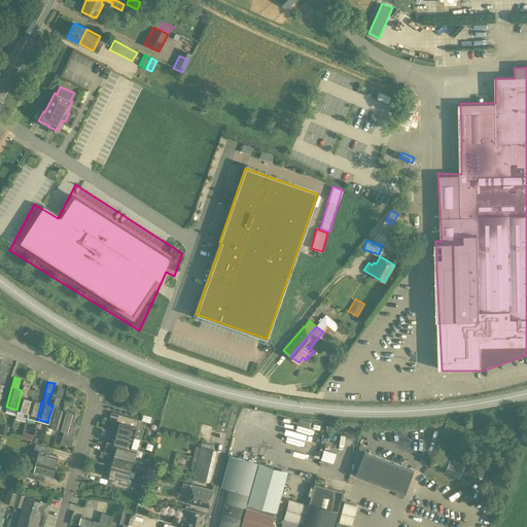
[(22,390),(16,410),(15,414),(27,417),(31,399),(26,397),(29,387),(24,386),(23,390),(22,390)]
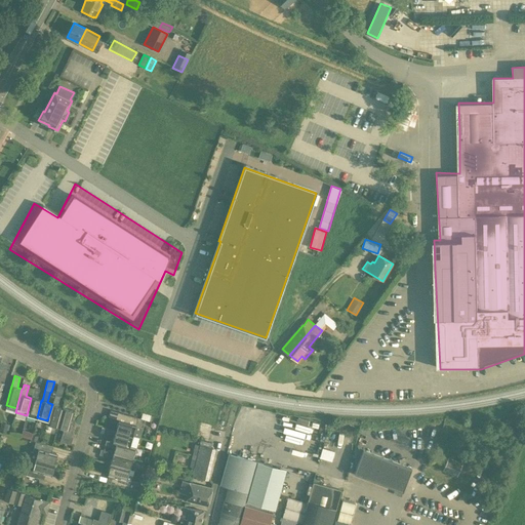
[(52,404),(47,420),(46,425),(57,428),(64,408),(57,407),(61,397),(62,397),(65,387),(58,385),(52,404)]
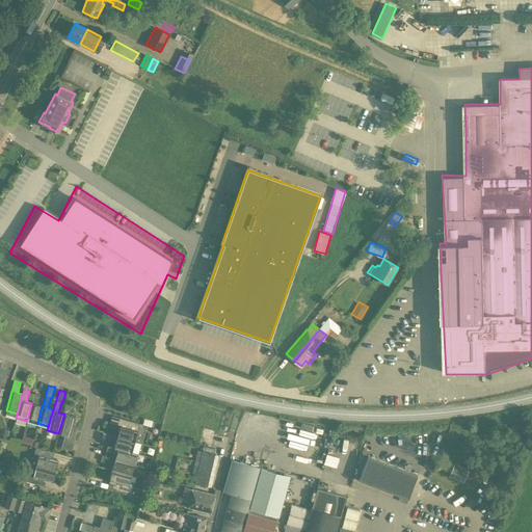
[(31,403),(27,421),(37,423),(42,405),(37,404),(40,394),(34,393),(31,403)]
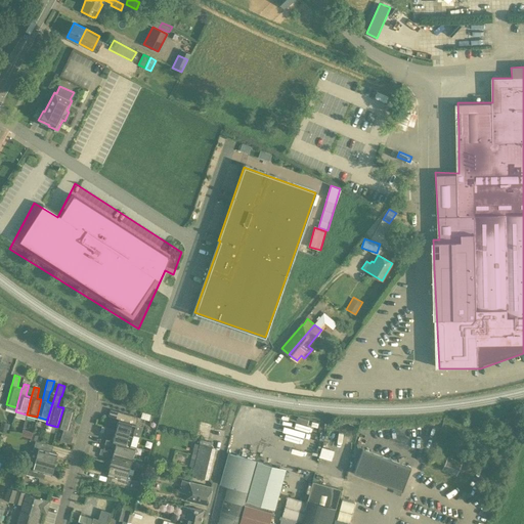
[(63,407),(57,427),(63,428),(59,441),(71,444),(73,436),(71,436),(74,424),(75,420),(72,419),(74,410),(63,407)]
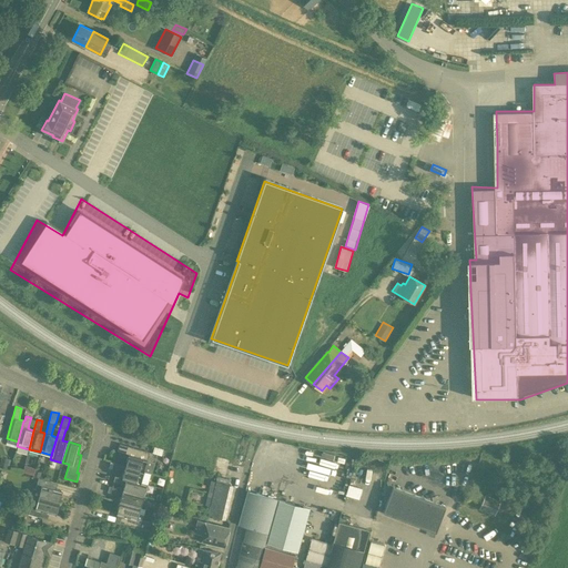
[(146,459),(149,452),(119,444),(115,457),(123,459),(124,460),(127,460),(124,466),(143,472),(151,474),(154,463),(146,460),(146,459)]
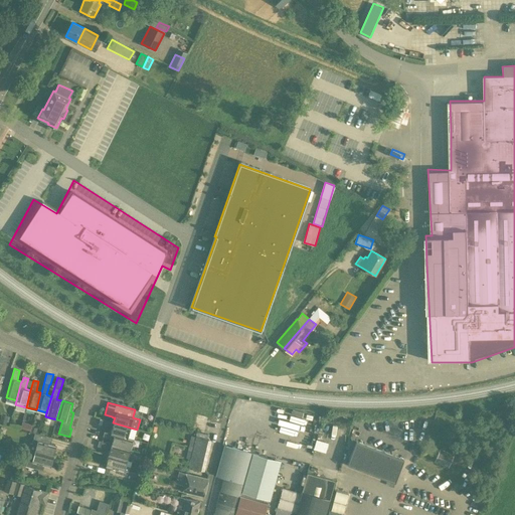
[(113,422),(104,419),(102,424),(109,427),(112,428),(110,433),(133,440),(127,438),(130,427),(113,422)]
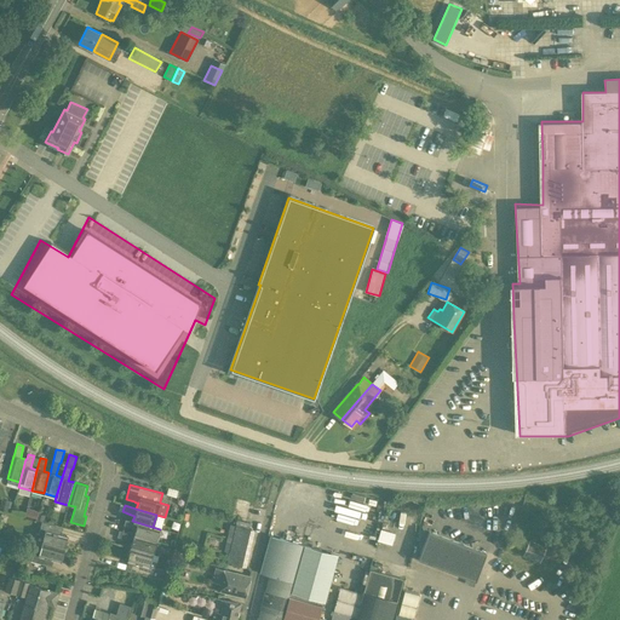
[(132,521),(125,520),(124,526),(132,528),(132,529),(136,530),(133,535),(156,541),(160,529),(132,521)]
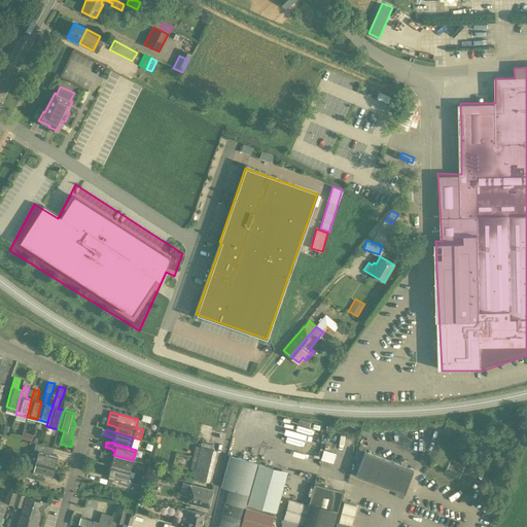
[(30,453),(29,459),(55,466),(58,456),(51,454),(53,449),(35,444),(33,454),(30,453)]
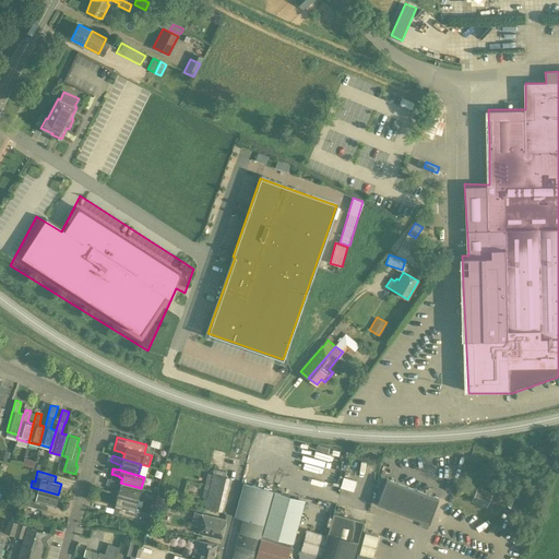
[(204,508),(222,512),(229,478),(225,477),(212,474),(204,508)]
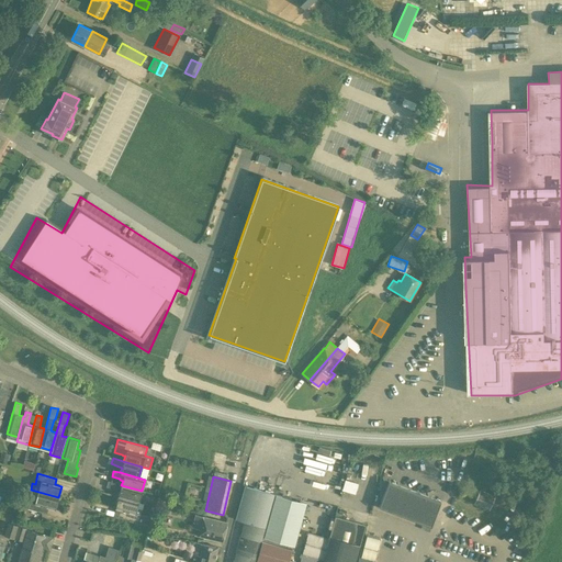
[(346,479),(343,490),(356,493),(359,483),(346,479)]
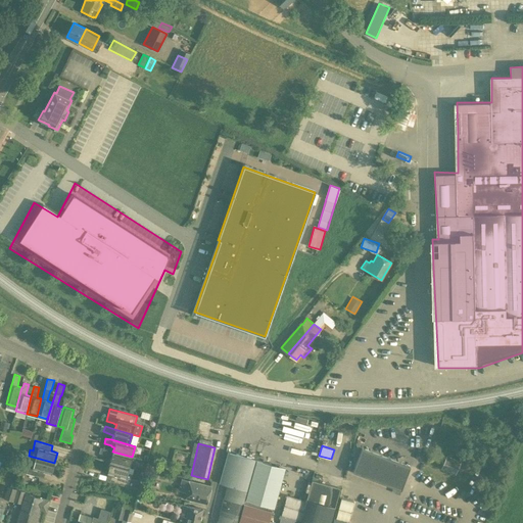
[(112,452),(100,447),(99,454),(108,456),(108,457),(111,458),(110,462),(129,467),(132,457),(112,452)]
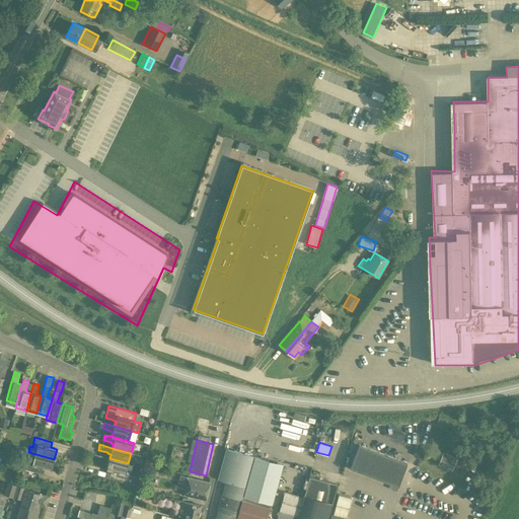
[(406,463),(359,445),(350,467),(397,487),(406,463)]
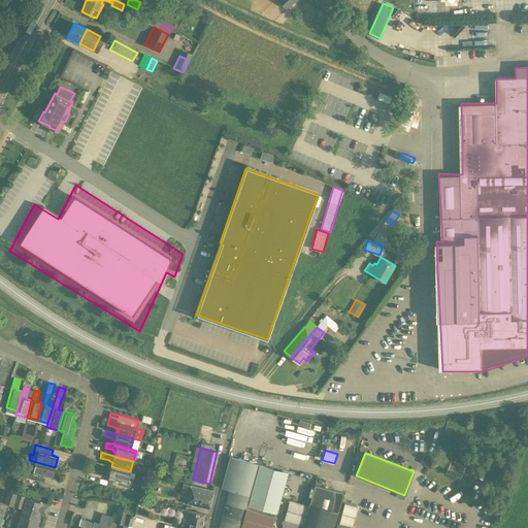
[(221,489),(229,490),(218,527),(239,527),(245,508),(258,464),(229,456),(221,489)]
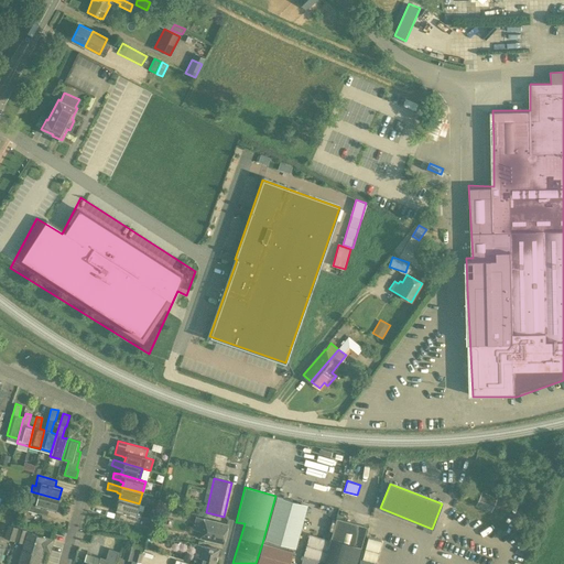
[(58,499),(31,491),(31,492),(32,492),(28,511),(46,516),(49,510),(55,511),(58,499)]
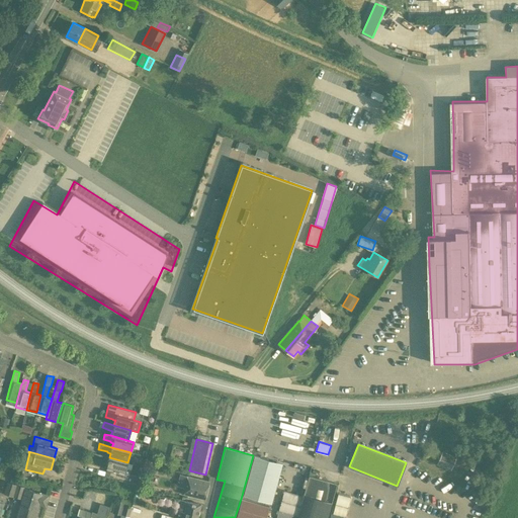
[(465,462),(455,457),(442,452),(437,463),(450,469),(456,472),(457,469),(462,470),(465,462)]
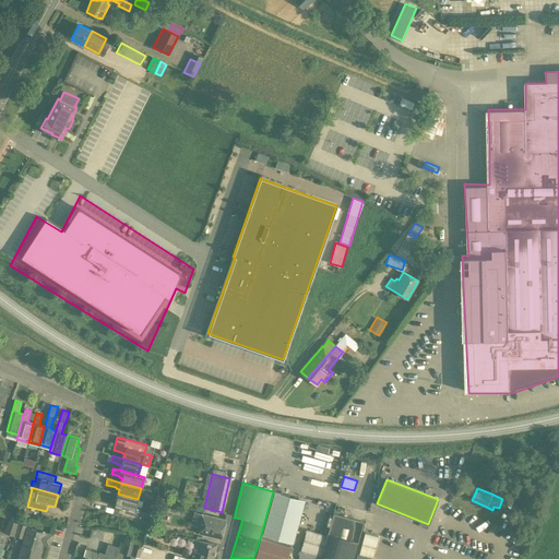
[(293,543),(305,500),(274,491),(262,534),(293,543)]
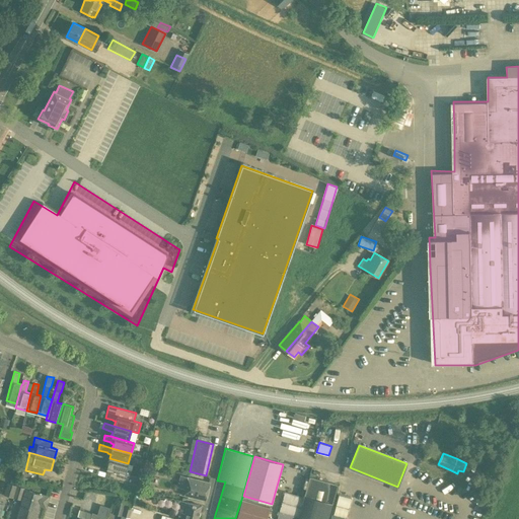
[(128,463),(109,458),(105,469),(112,471),(110,477),(120,479),(119,482),(127,484),(128,482),(131,470),(127,469),(128,463)]
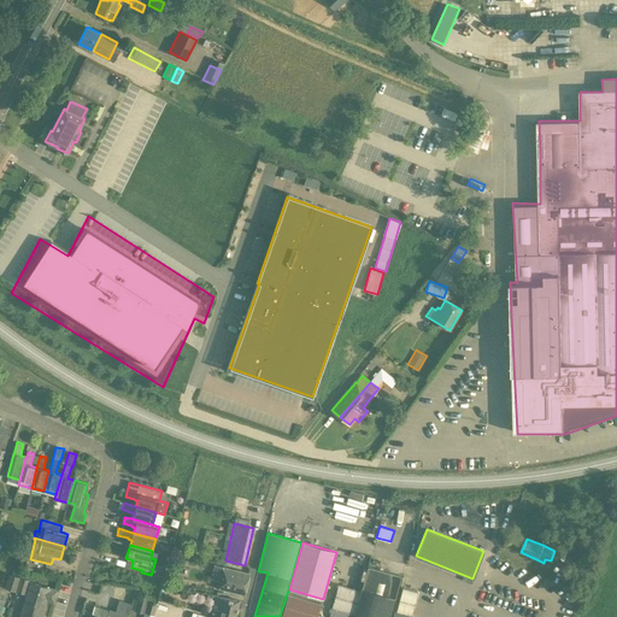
[(248,574),(223,568),(213,565),(211,580),(219,581),(218,588),(244,594),(248,574)]
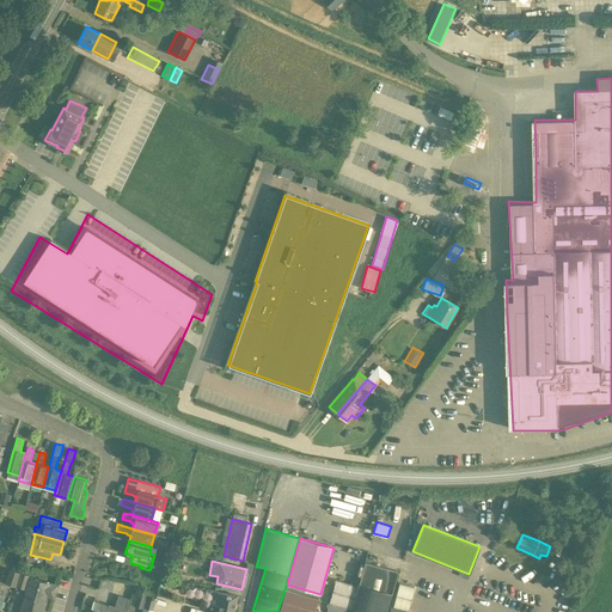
[(386,611),(392,593),(398,570),(365,562),(350,611),(349,611),(386,611)]
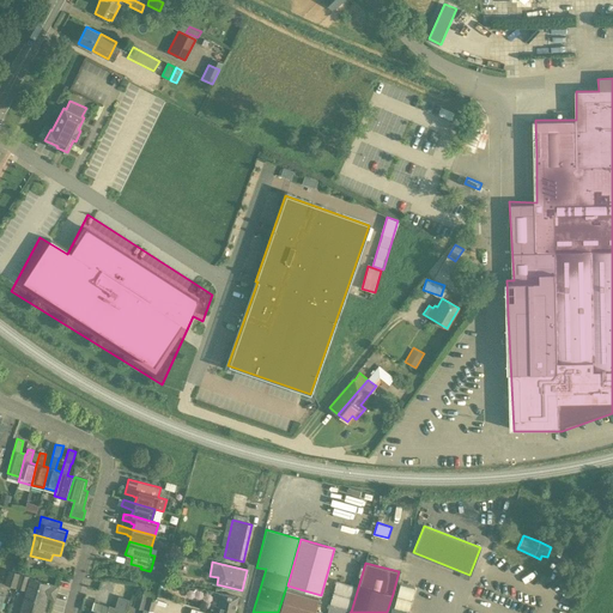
[(29,577),(14,572),(11,587),(24,590),(29,577)]
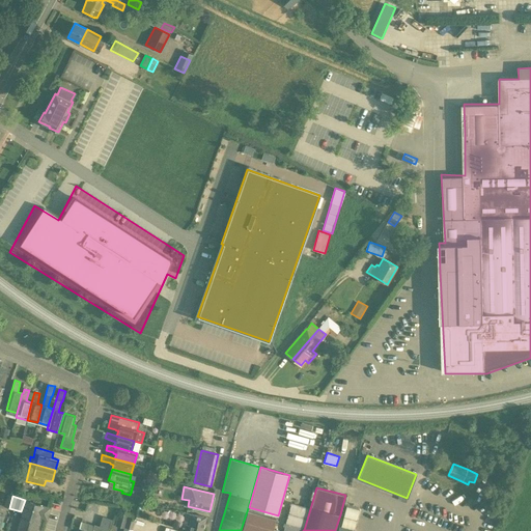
[(25,501),(16,530),(35,530),(39,518),(47,520),(51,507),(43,505),(43,506),(25,501)]
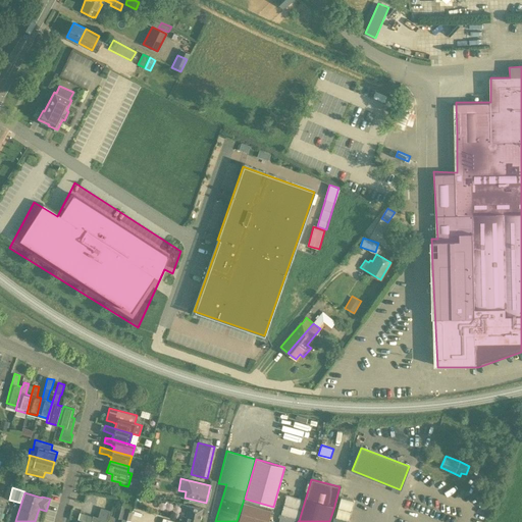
[(278,521),(297,521),(302,498),(284,493),(278,521)]
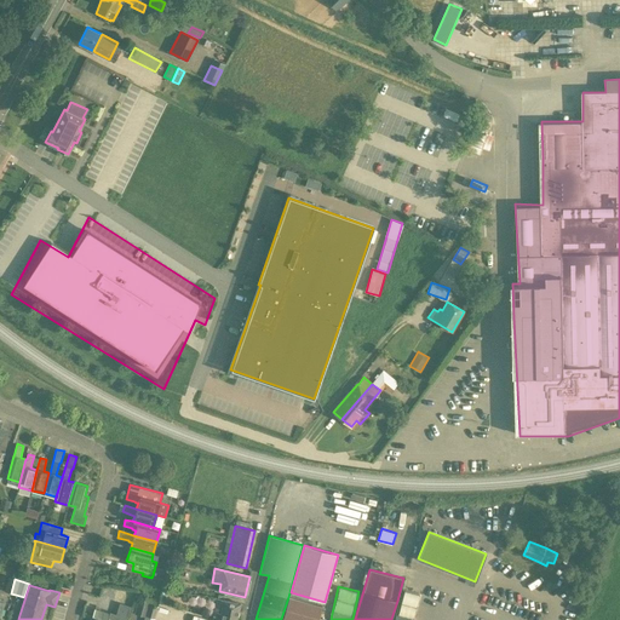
[(139,596),(135,613),(145,616),(143,619),(153,619),(154,618),(154,619),(158,606),(149,603),(150,598),(139,596)]
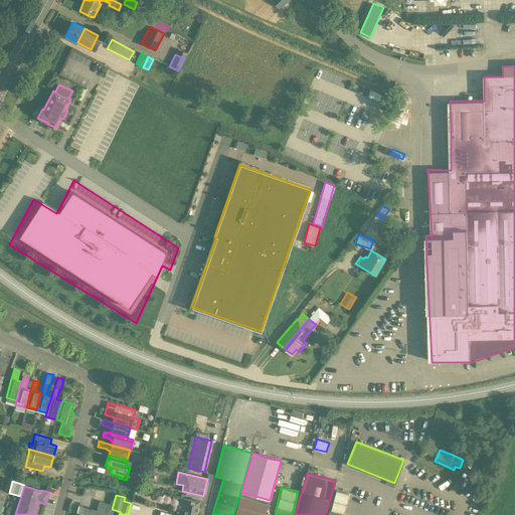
[(239,496),(233,514),(264,514),(268,503),(239,496)]
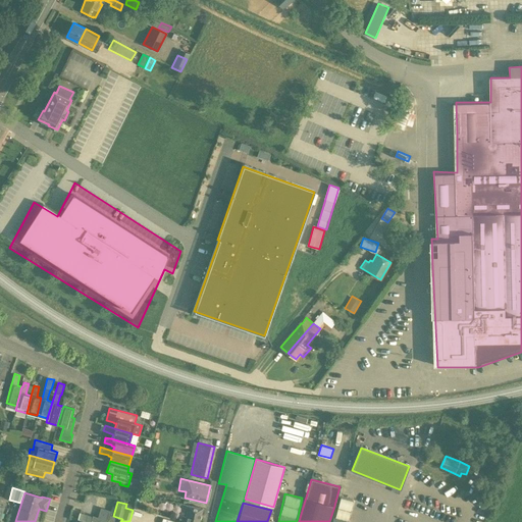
[(199,521),(202,509),(188,506),(183,504),(179,519),(190,521),(199,521)]
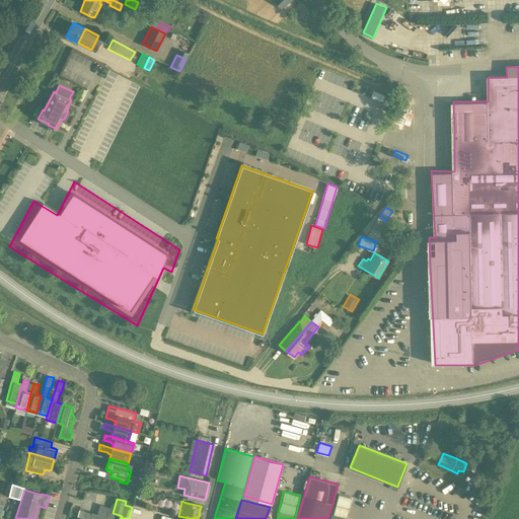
[(132,514),(144,517),(147,510),(134,506),(132,514)]
